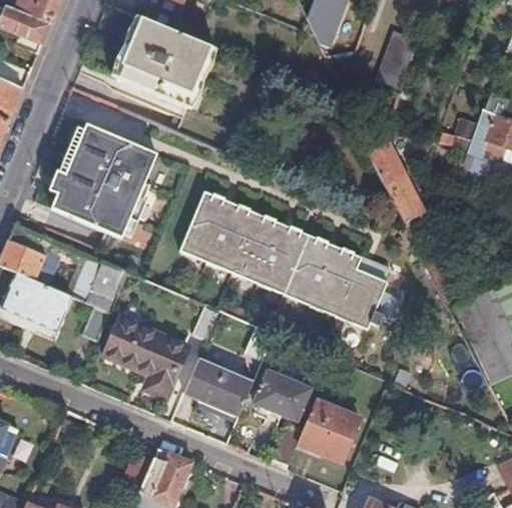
[(60,2),(61,0),(19,0),(16,8),(51,23),(60,2)]
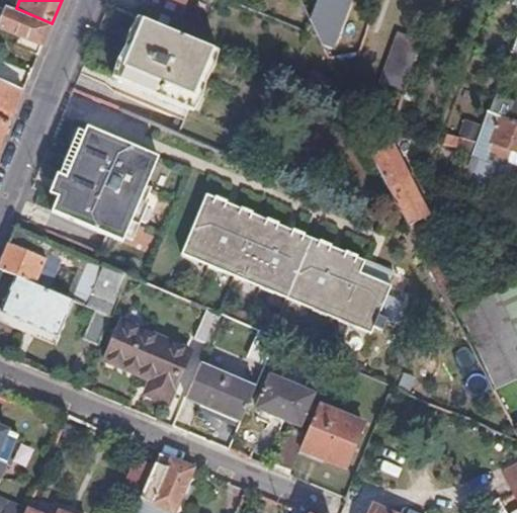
[(150,0),(155,2),(150,18),(200,39),(206,25),(180,14),(185,0),(150,0)]
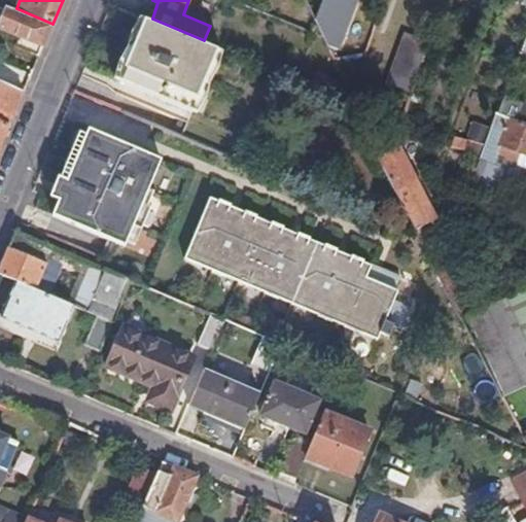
[(322,0),(316,16),(324,34),(327,42),(339,46),(346,27),(335,23),(343,0),(322,0)]
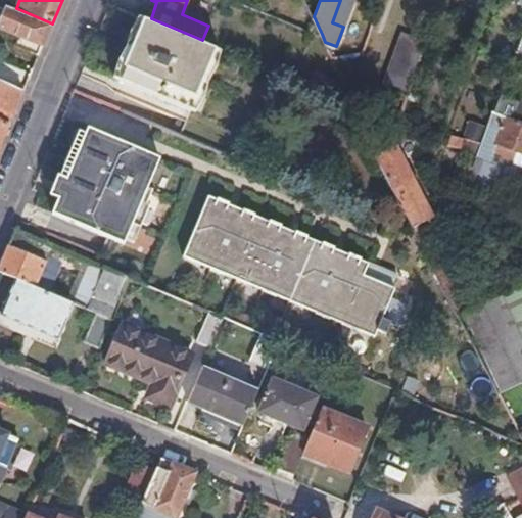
[(340,0),(332,22),(343,27),(352,0),(340,0)]
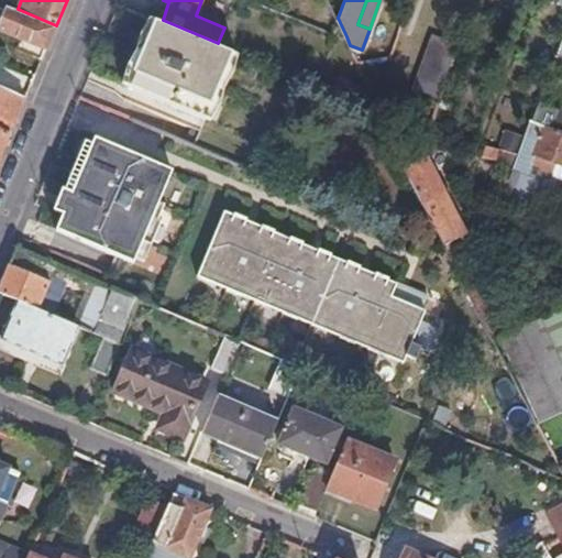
[(44,55),(56,25),(18,9),(0,2),(0,15),(2,17),(0,23),(0,29),(21,37),(19,44),(44,55)]
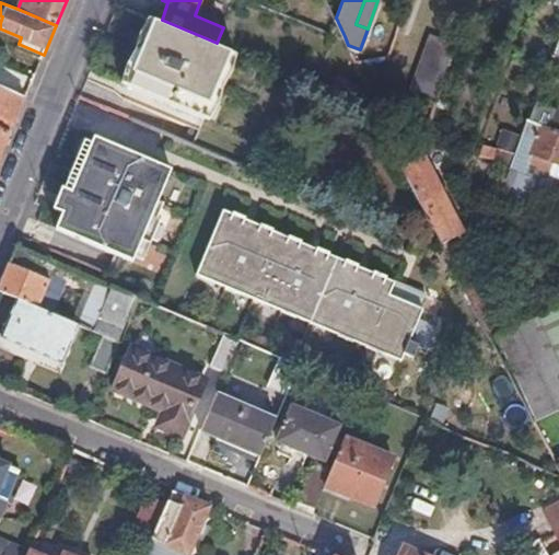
[(162,20),(155,18),(128,84),(202,116),(230,49),(217,43),(162,20)]
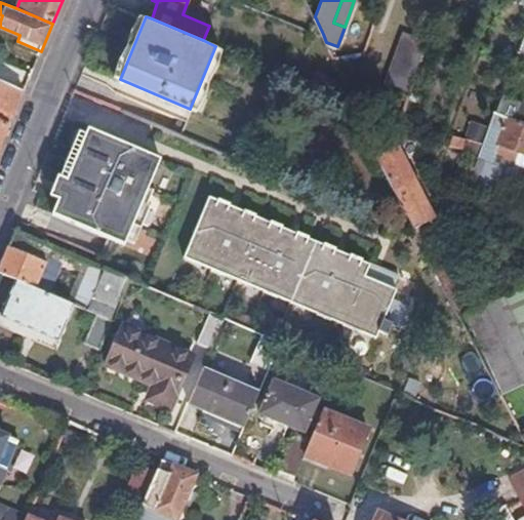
[(385,79),(410,89),(429,39),(403,30),(385,79)]
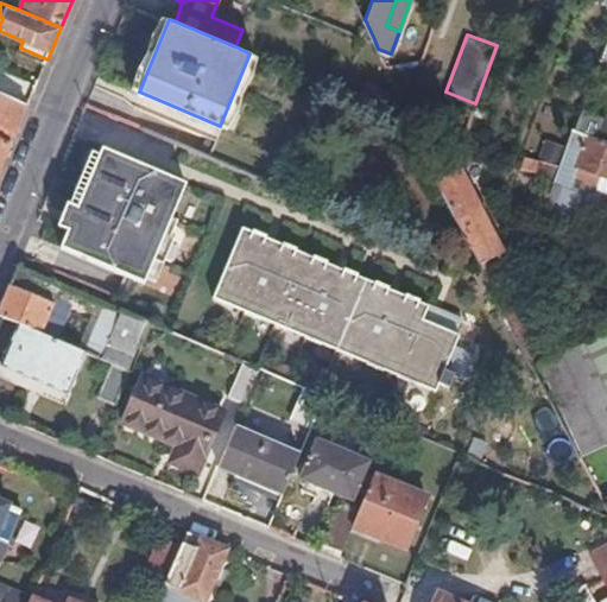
[(356,99),(383,109),(391,94),(367,81),(356,99)]
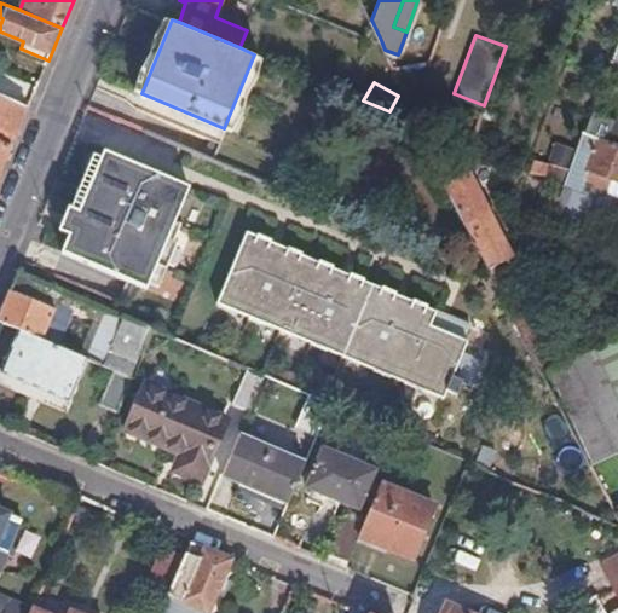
[(21,125),(29,107),(4,96),(0,93),(0,140),(12,146),(21,125)]
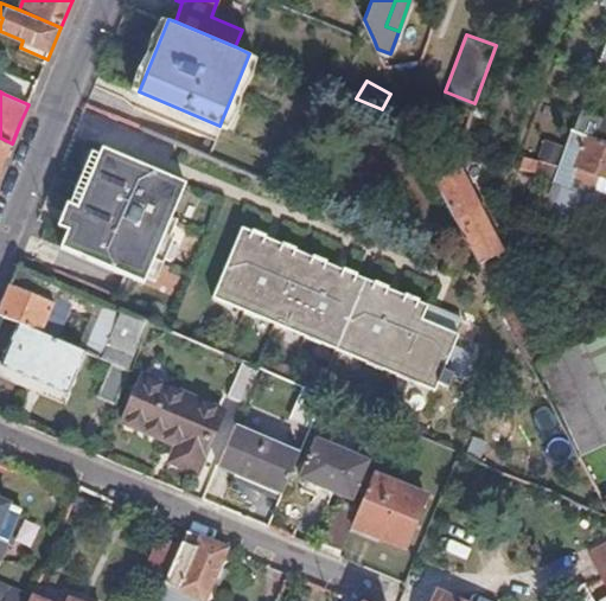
[(554,181),(549,196),(567,200),(579,166),(605,174),(605,140),(574,128),(560,165),(554,181)]
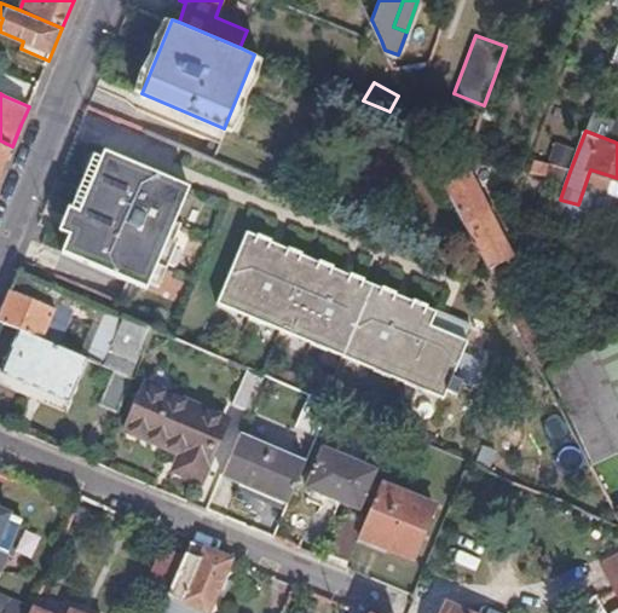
[(0,173),(12,146),(0,140),(0,173)]
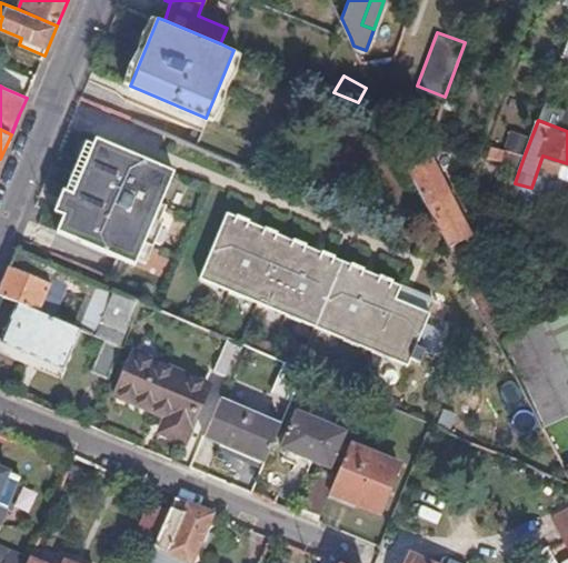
[(186,171),(93,134),(55,229),(147,265),(186,171)]
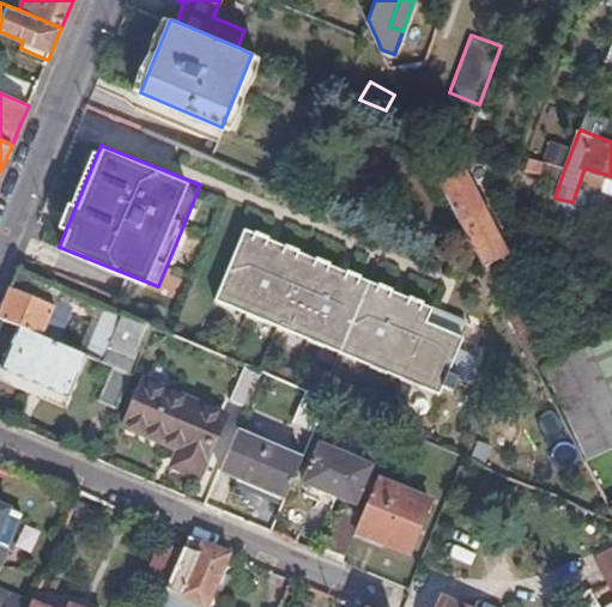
[(528,212),(550,217),(555,198),(559,183),(565,167),(537,156),(534,163),(540,165),(528,212)]
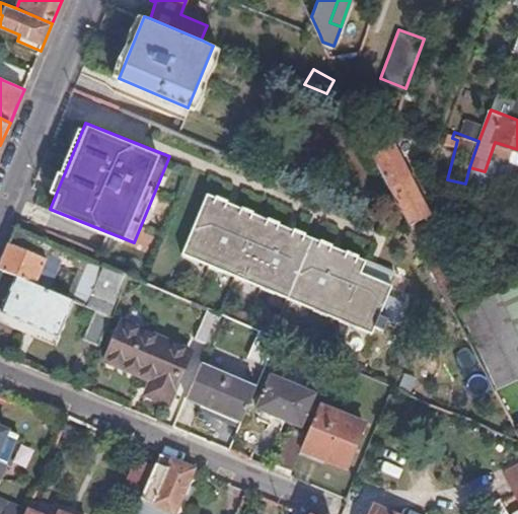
[(411,222),(427,214),(431,212),(393,142),(383,147),(374,153),(411,222)]
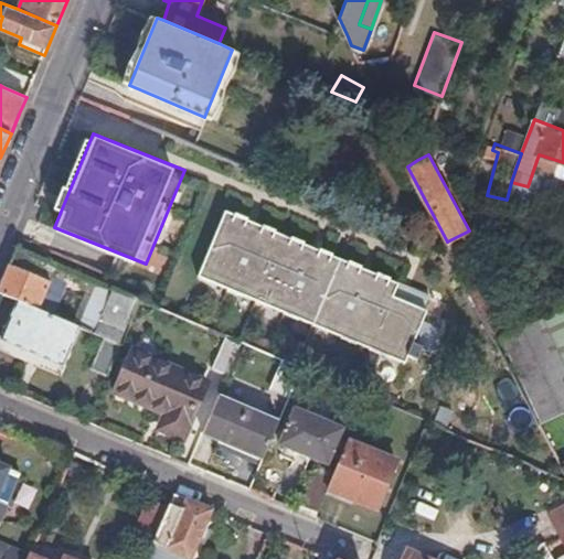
[(224,210),(198,275),(407,357),(426,312),(393,299),(401,280),(224,210)]
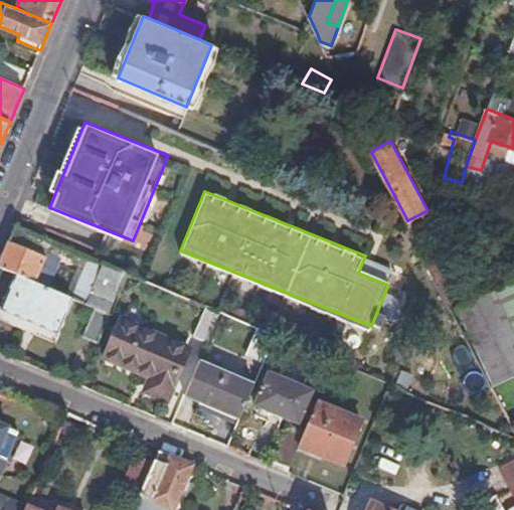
[(411,229),(449,302),(452,299),(453,293),(419,225),(429,221),(423,212),(407,220),(411,229)]
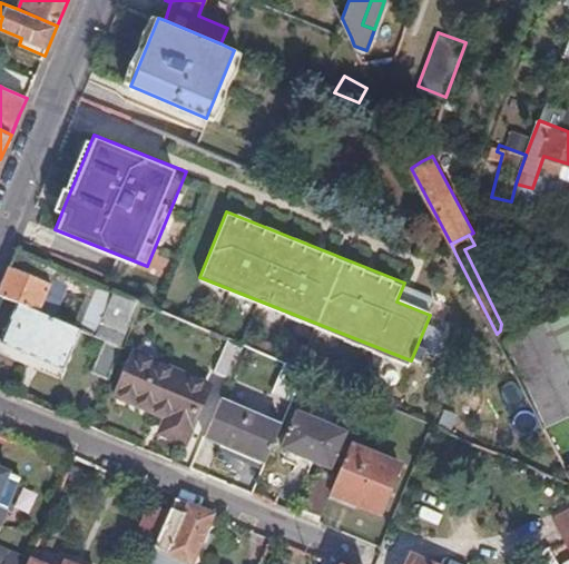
[(8,269),(0,288),(0,293),(18,300),(80,327),(105,336),(121,343),(140,299),(17,248),(8,269)]
